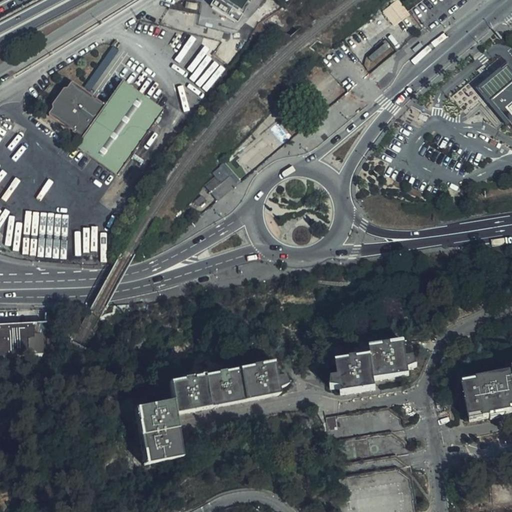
[(395,26),(411,14),(400,0),(396,0),(383,10),(395,26)]
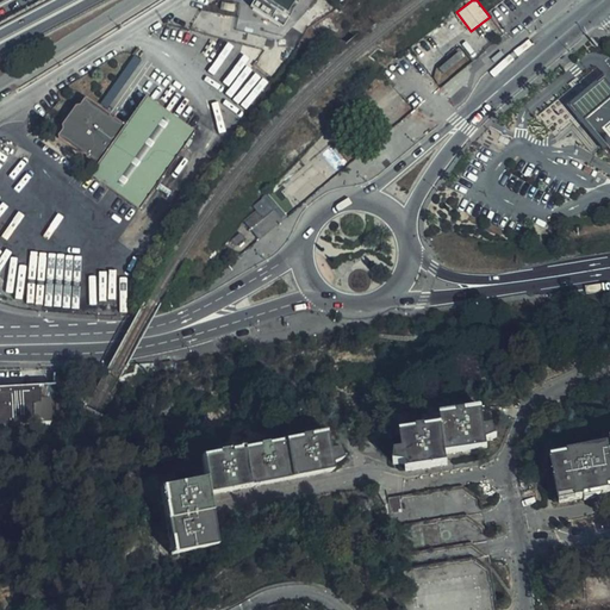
[(609,97),(609,95),(597,82),(565,107),(576,122),(578,123),(609,161),(609,97)]
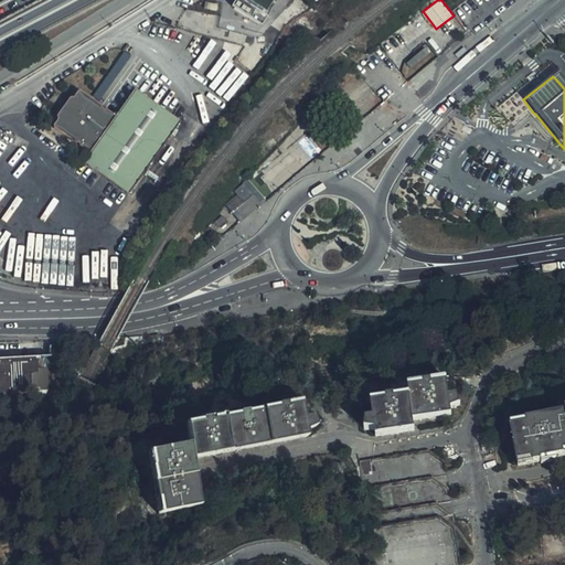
[(114,116),(78,91),(76,92),(62,110),(59,112),(55,116),(55,120),(52,126),(87,151),(81,160),(110,182),(117,173),(135,185),(181,121),(135,88),(114,116)]
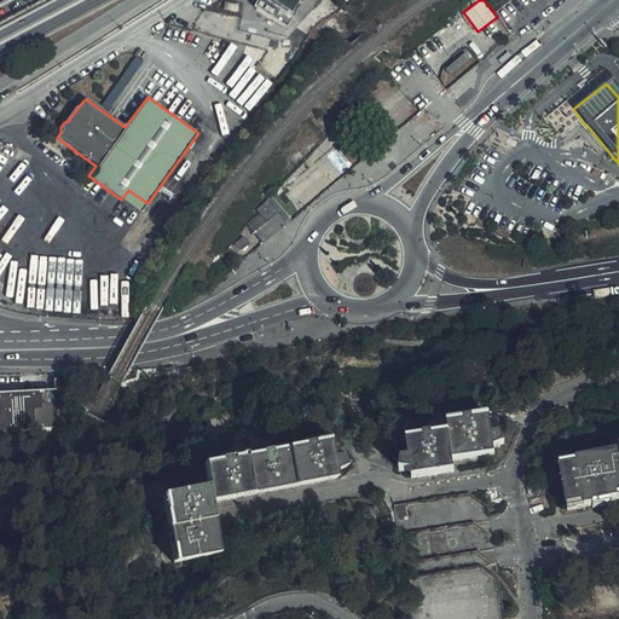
[(140,213),(148,203),(128,190),(121,200),(140,213)]
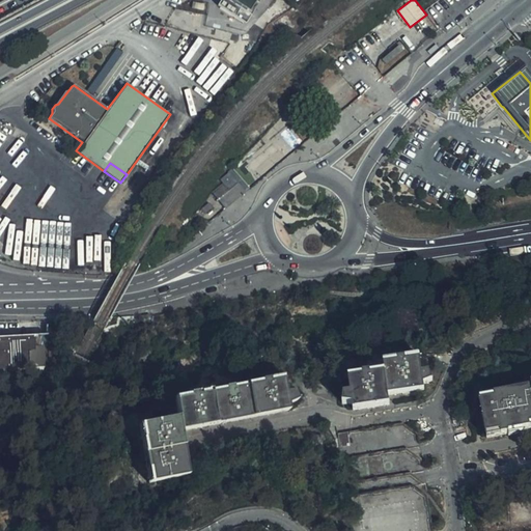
[(226,207),(245,192),(232,177),(214,194),(226,207)]
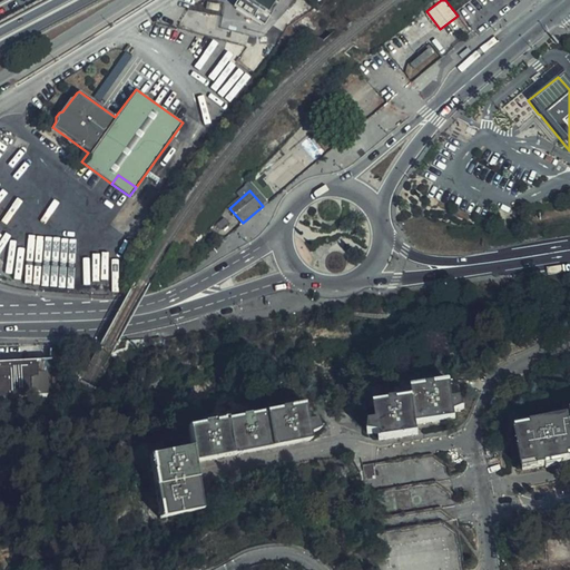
[(220,229),(228,222),(225,218),(217,225),(220,229)]
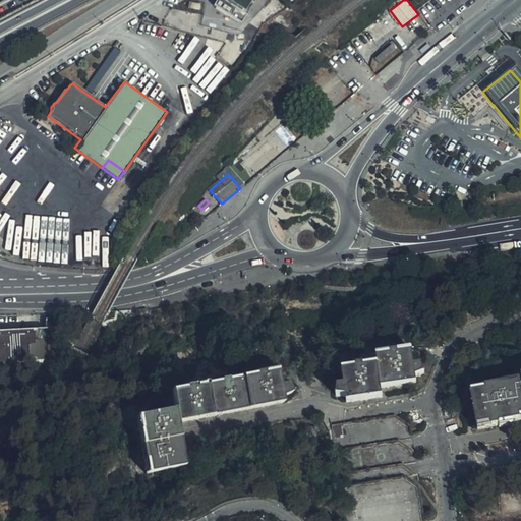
[(0,360),(36,358),(34,331),(0,332),(0,360)]
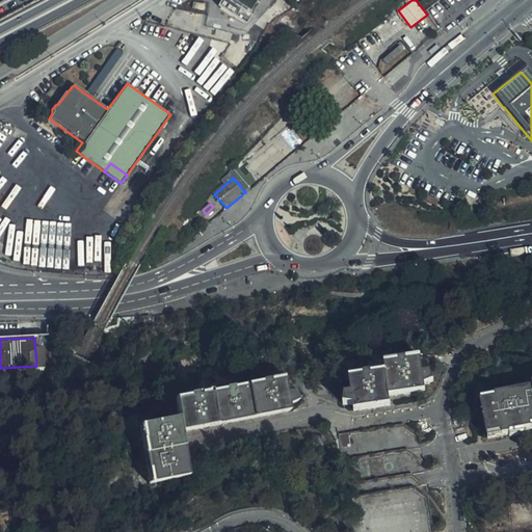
[(390,396),(425,390),(425,386),(434,380),(431,372),(422,373),(420,356),(383,363),(384,371),(349,377),(351,394),(343,395),(344,404),(353,405),(354,410),(391,404),(390,396)]
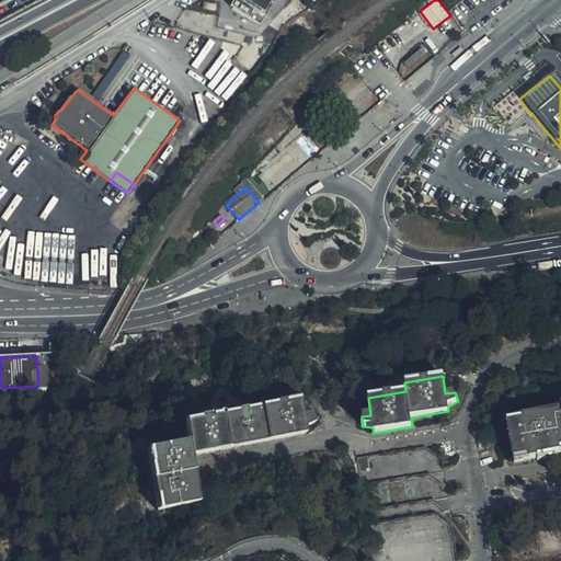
[(305,436),(305,428),(313,424),(310,414),(301,415),(298,399),(187,415),(191,436),(149,442),(158,503),(199,497),(193,450),(305,436)]
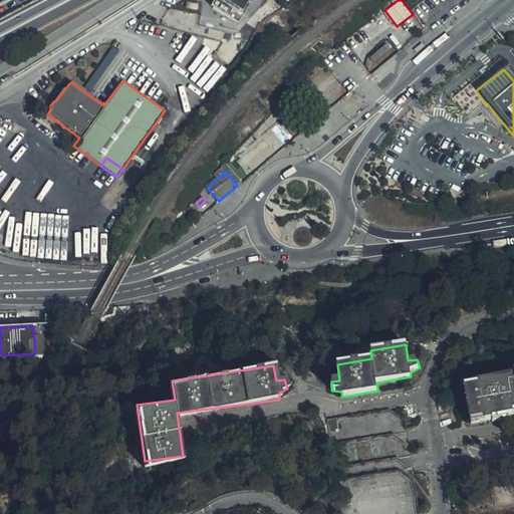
[(493,419),(503,417),(509,416),(513,415),(513,374),(464,386),(469,412),(471,425),(494,421),(493,419)]
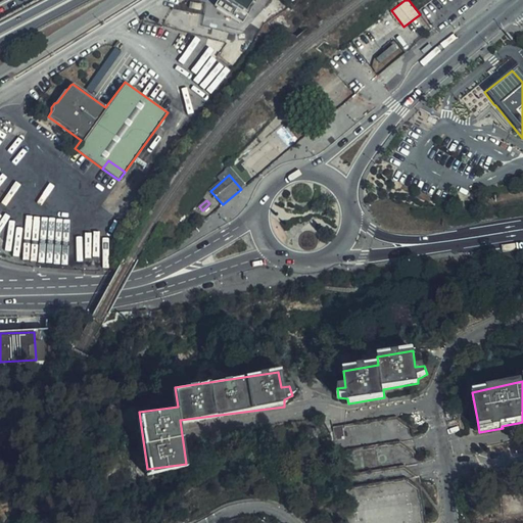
[(353,427),(330,430),(328,430),(332,468),(334,485),(338,510),(339,522),(419,522),(408,431),(395,421),(353,427)]
